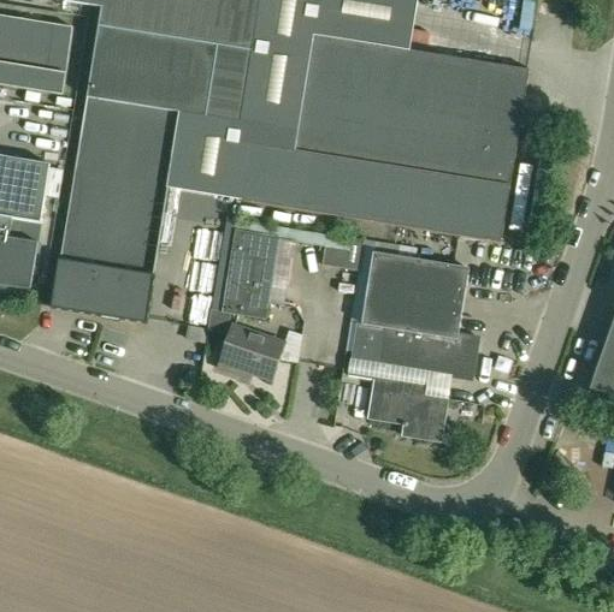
[(68,0),(100,5),(59,260),(51,306),(145,321),(152,274),(166,188),(178,111),(238,120),(259,0),(68,0)]
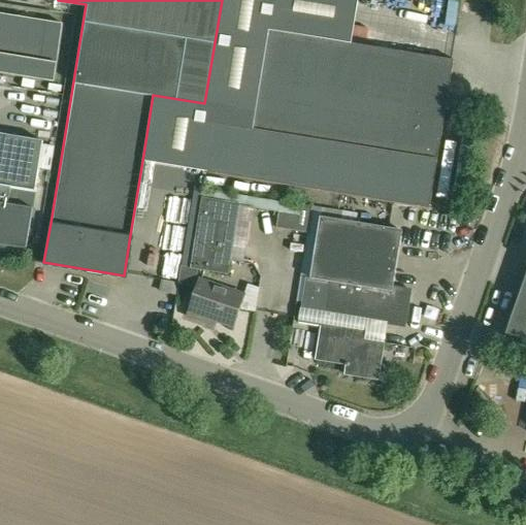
[(61,22),(47,19),(0,10),(0,71),(53,80),(61,22)]
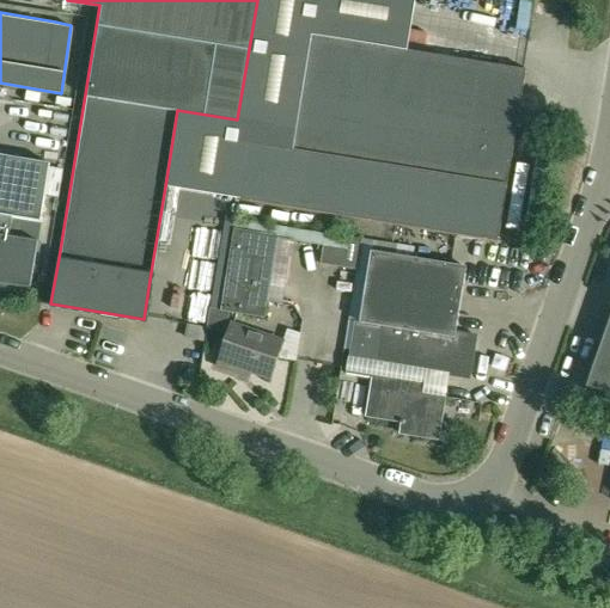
[(524,67),(403,48),(310,32),(291,147),(248,140),(238,197),(496,240),(496,239),(505,183),(524,67)]
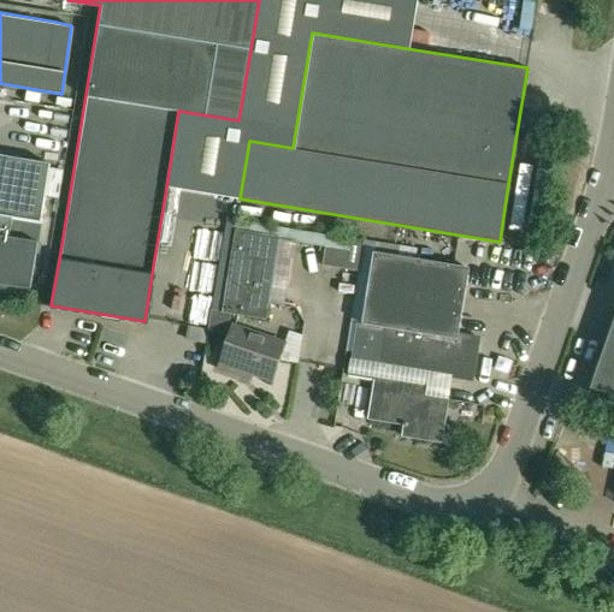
[(0,281),(29,287),(36,239),(7,235),(10,217),(39,221),(48,161),(0,153),(0,281)]
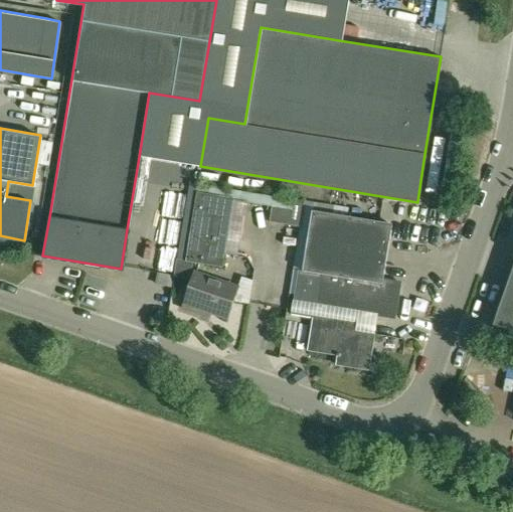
[(172,273),(171,276),(186,279),(189,279),(192,261),(220,265),(222,251),(231,199),(243,201),(244,200),(259,202),(261,193),(187,181),(174,258),(172,273)]
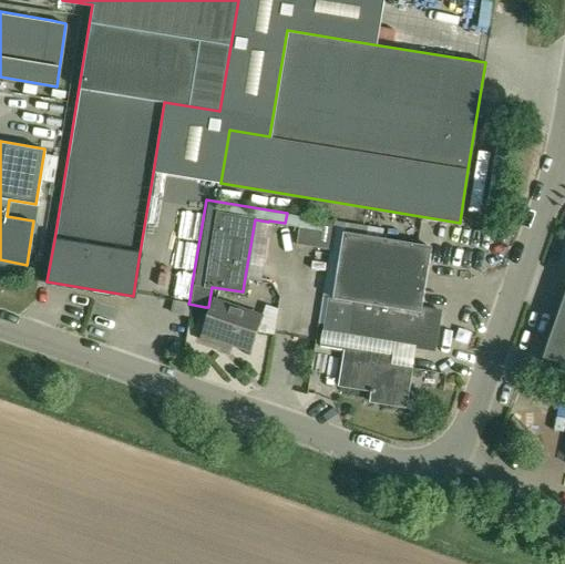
[(296,214),(294,225),(298,225),(295,243),(329,248),(334,219),(296,214)]
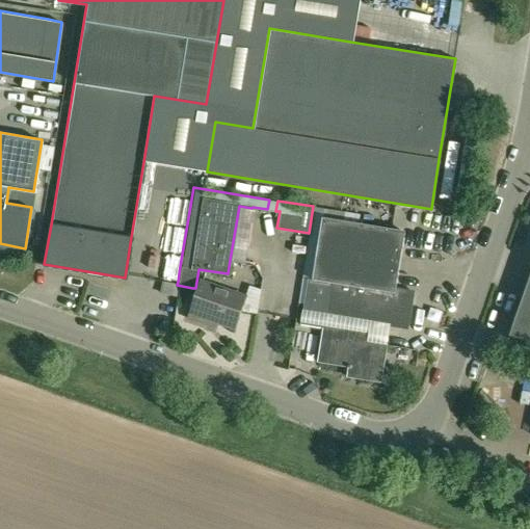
[(353,329),(355,317),(405,325),(411,289),(394,286),(403,230),(321,217),(308,300),(302,299),(299,322),(322,326),(317,360),(346,365),(346,367),(347,367),(346,375),(379,380),(385,343),(365,340),(366,335),(363,331),(353,329)]
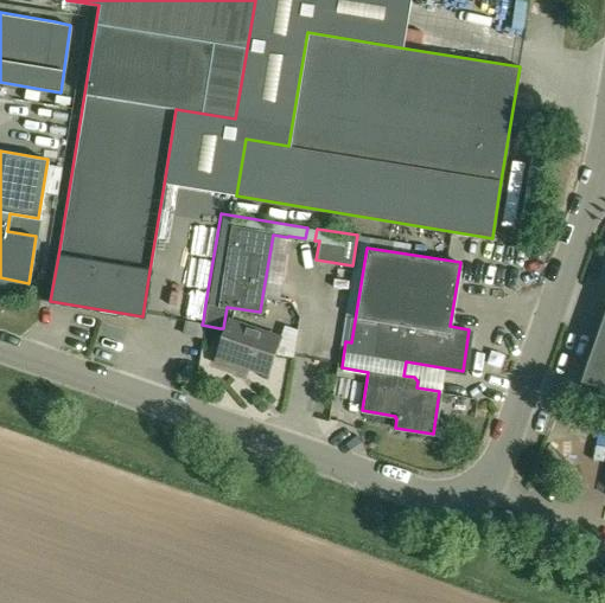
[(604,306),(579,382),(604,386),(604,306)]
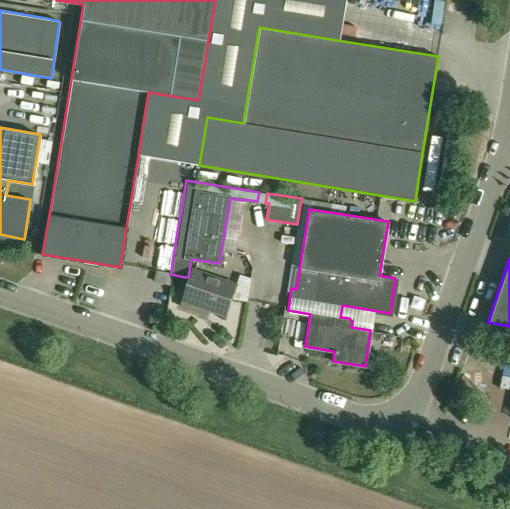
[(192,269),(180,303),(197,309),(199,305),(225,314),(235,284),(192,269)]
